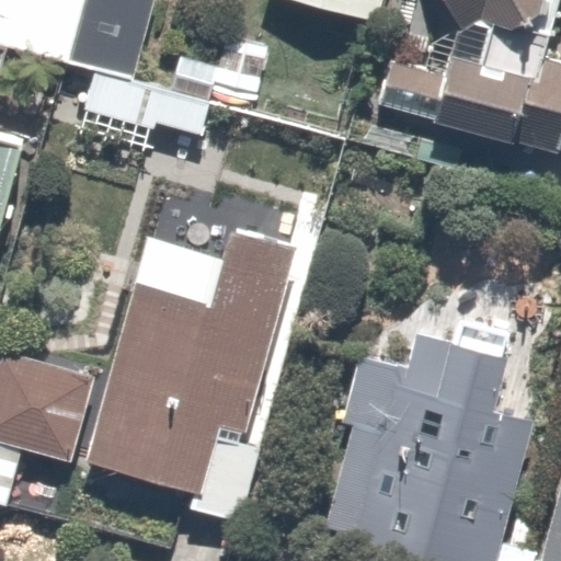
[(151,0),(0,0),(0,24),(134,63),(151,0)]
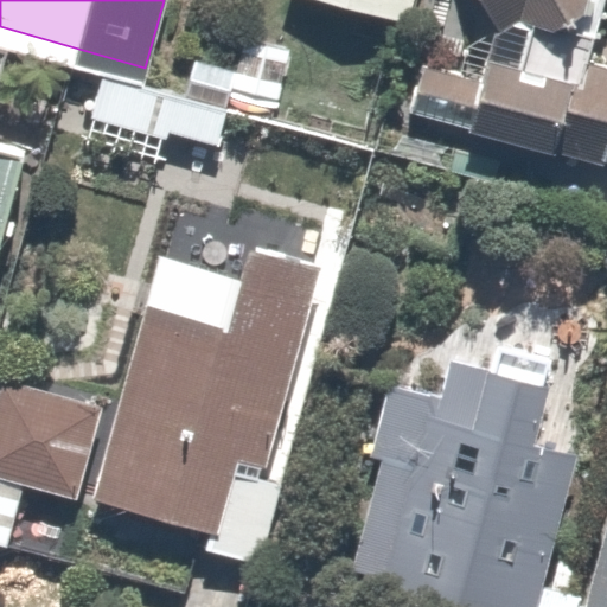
[(407,0),(308,0),(402,23),(407,0)]
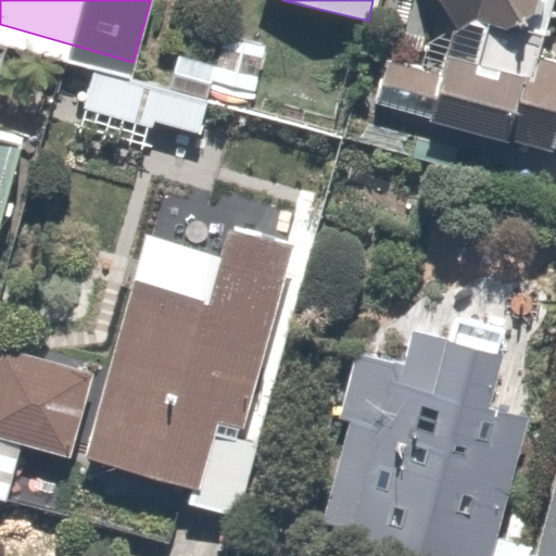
[(436,0),(455,30),(481,15),(491,32),(543,0),(436,0)]
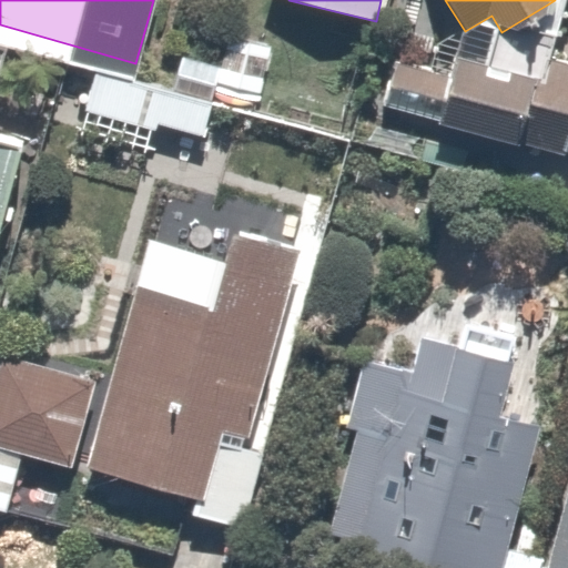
[(276,38),(229,21),(216,53),(162,33),(150,69),(253,104),(276,38)]
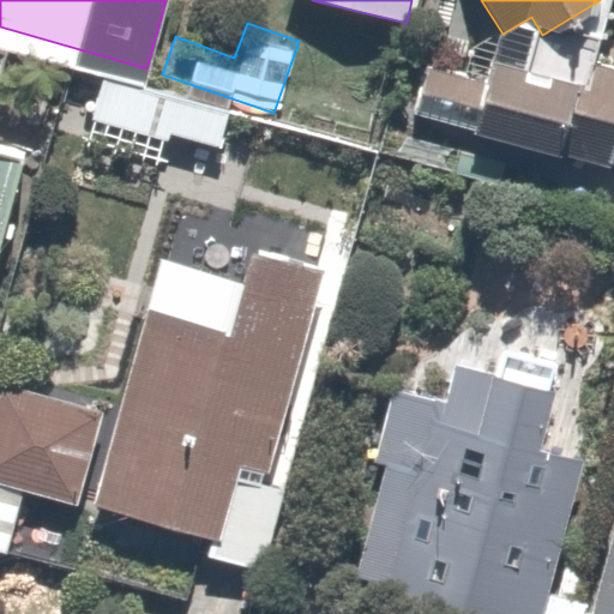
[(494,58),(423,38),(403,114),(613,169),(613,67),(499,37),(494,58)]
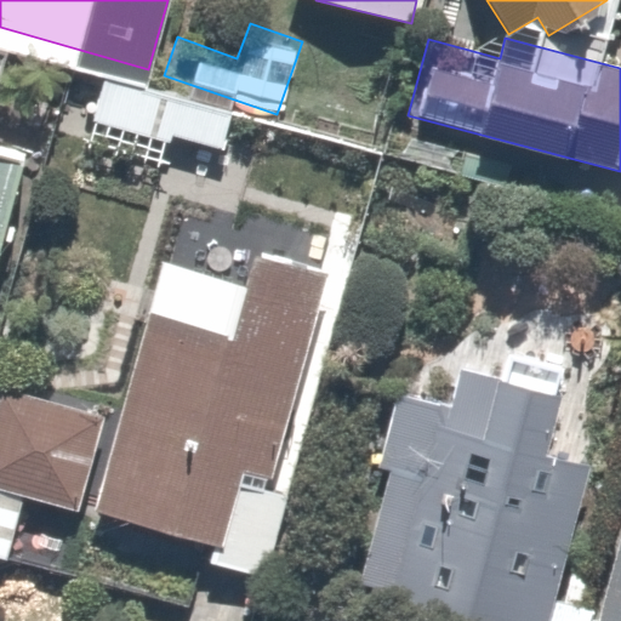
[(228,109),(101,67),(79,134),(151,158),(159,130),(215,148),(228,109)]
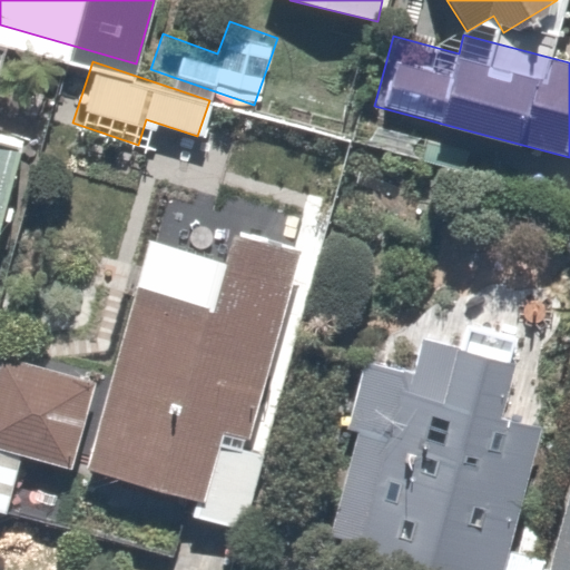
[(0,236),(22,144),(0,137),(0,236)]
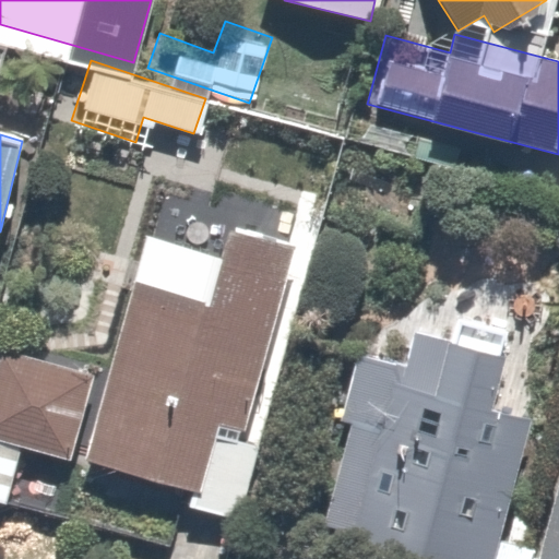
[(0,503),(6,504),(19,448),(185,487),(180,506),(230,518),(295,246),(222,229),(213,265),(134,247),(107,366),(0,340),(0,503)]
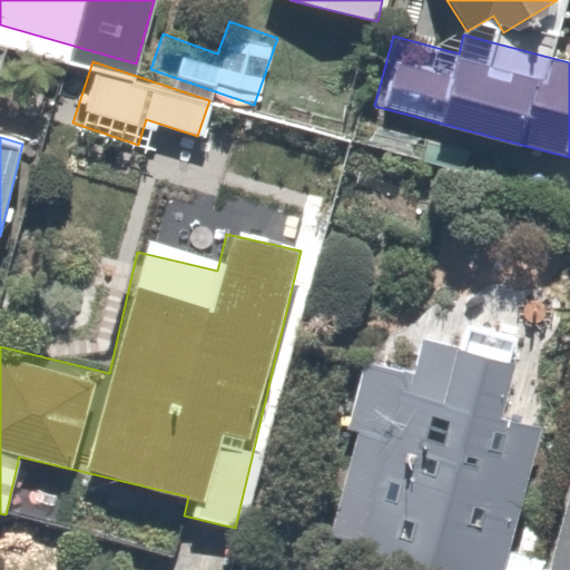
[(422,347),(369,334),(317,549),(406,569),(537,569),(547,528),(528,523),(552,419),(508,408),(526,335),(470,322),(463,351),(423,341),(422,347)]
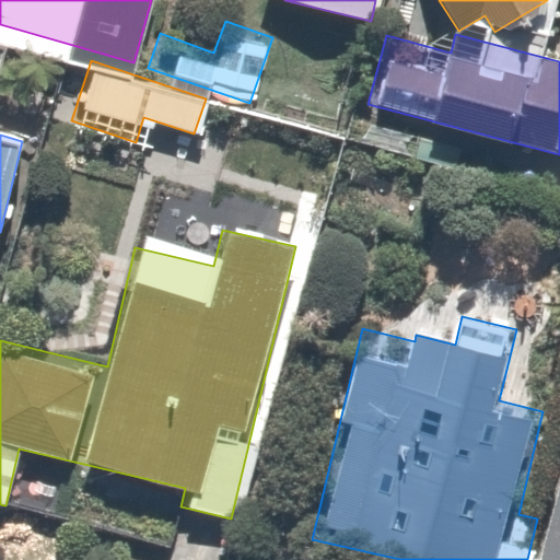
[(559,559),(559,465),(535,559),(559,559)]
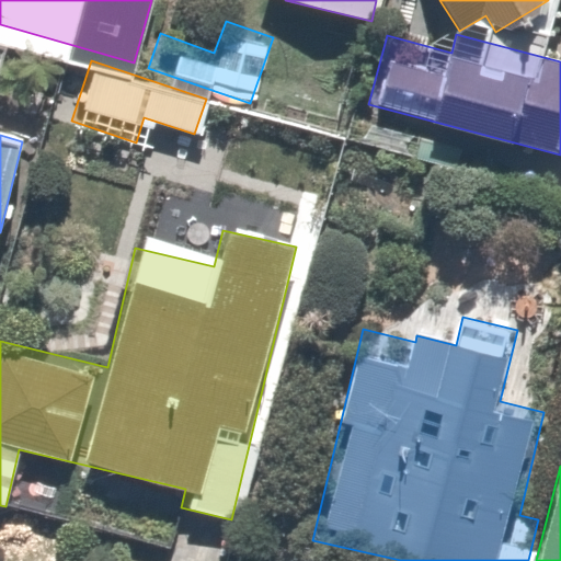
All buildings are outlined.
